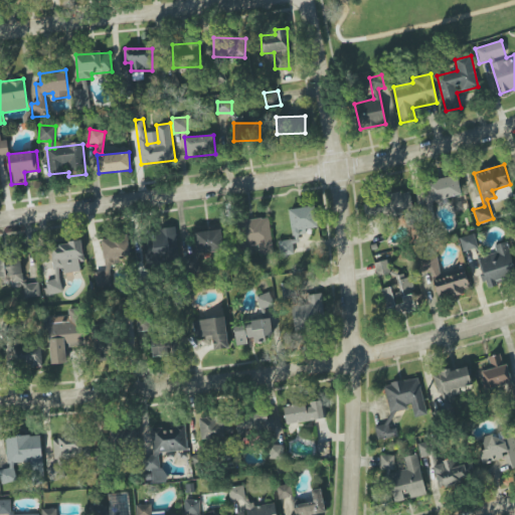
[(427,181),(431,201),(461,196),(458,176),(427,181)]
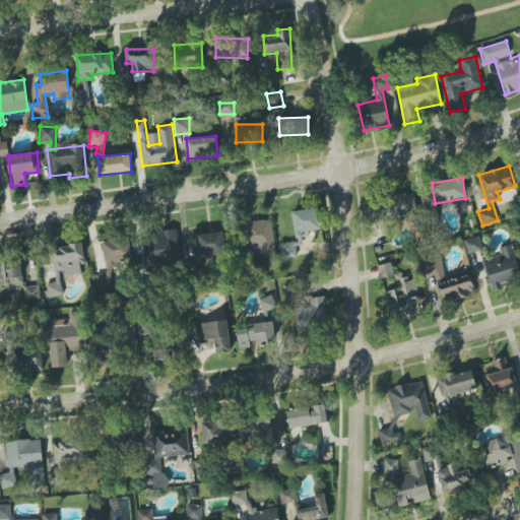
[(414,196),(368,201),(369,220),(416,216),(414,196)]
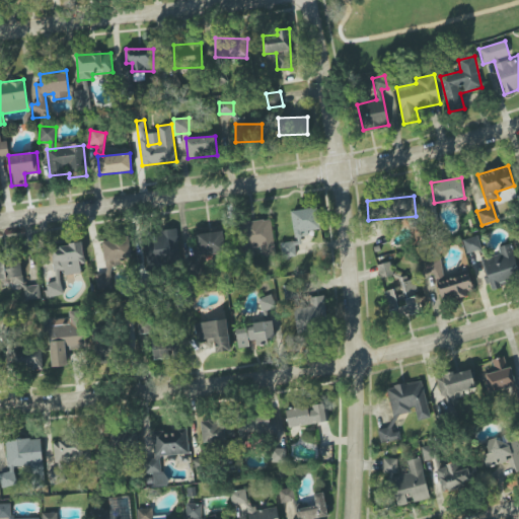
[(296,244),(302,243),(300,234),(320,231),(316,207),(291,211),(296,244)]
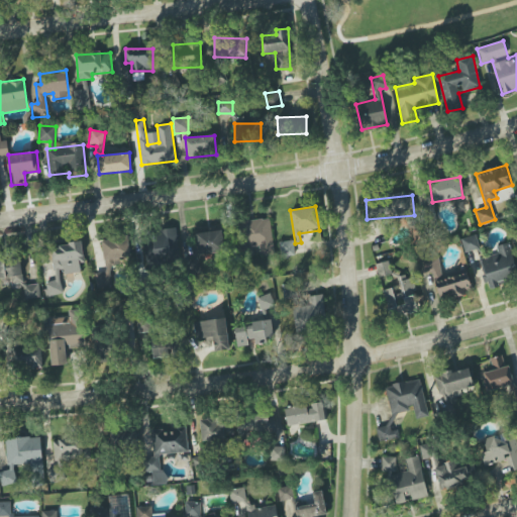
[(241,221),(244,246),(259,245),(260,256),(275,254),(270,218),(241,221)]
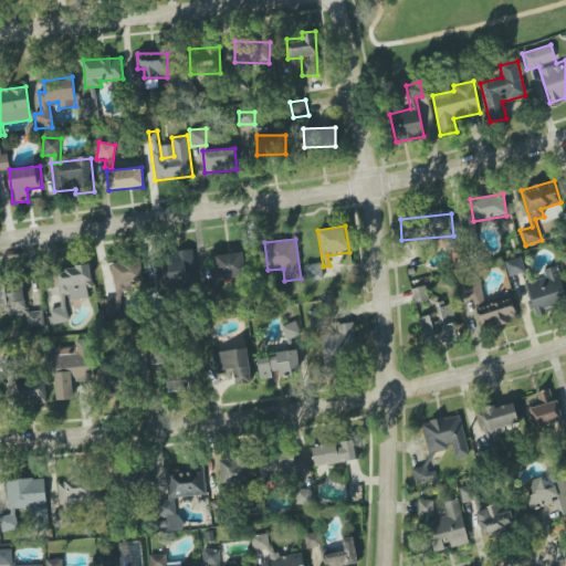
[(160,287),(198,283),(194,249),(156,254),(160,287)]
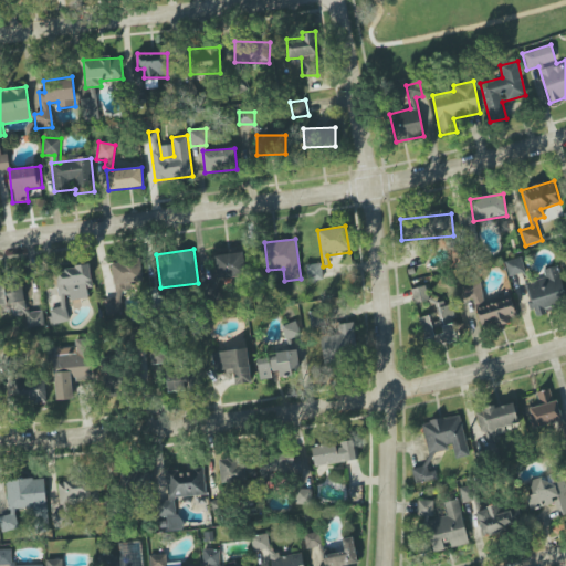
[(247,275),(243,251),(215,255),(218,280),(247,275)]
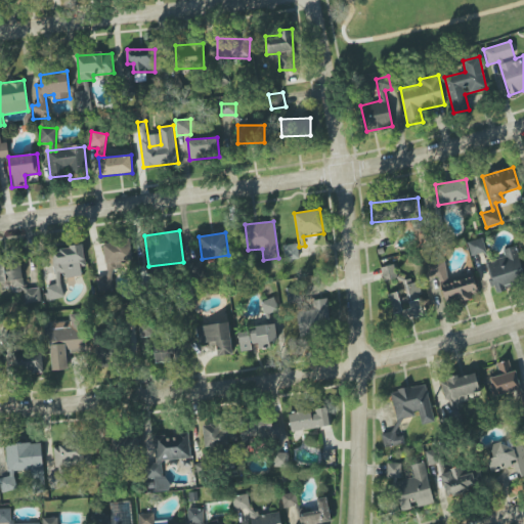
[(468,242),(471,256),(486,253),(483,237),(468,242)]
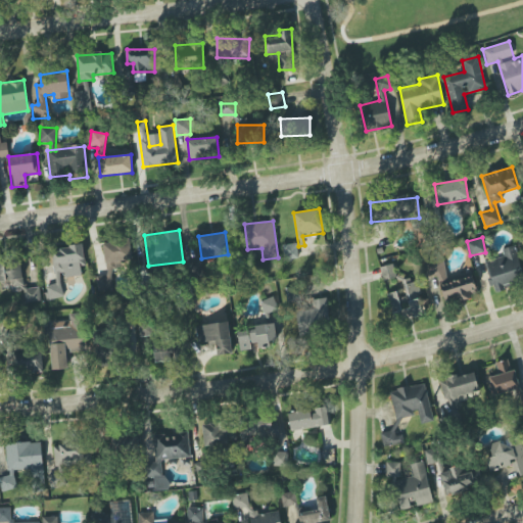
[(132,260),(130,239),(103,242),(106,275),(96,276),(98,291),(113,289),(111,270),(123,269),(122,263),(132,260)]
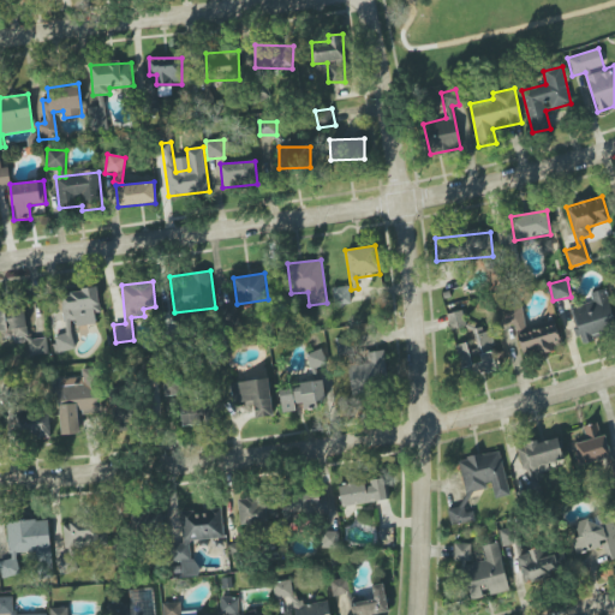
[(351,304),(350,286),(333,288),(334,305),(351,304)]
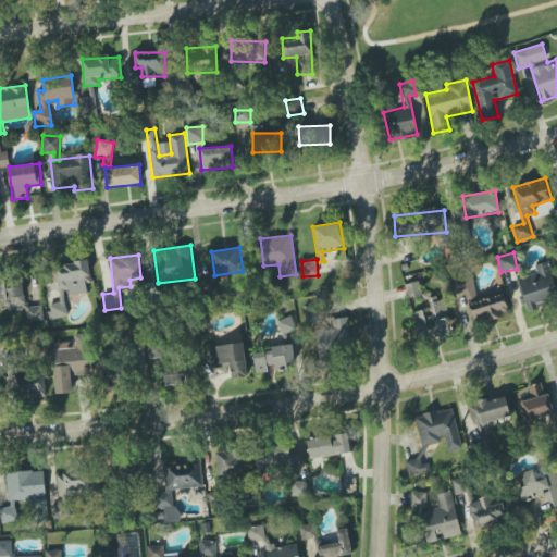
[(67,317),(64,296),(87,292),(86,284),(91,283),(88,260),(53,265),(59,302),(48,304),(50,319),(67,317)]
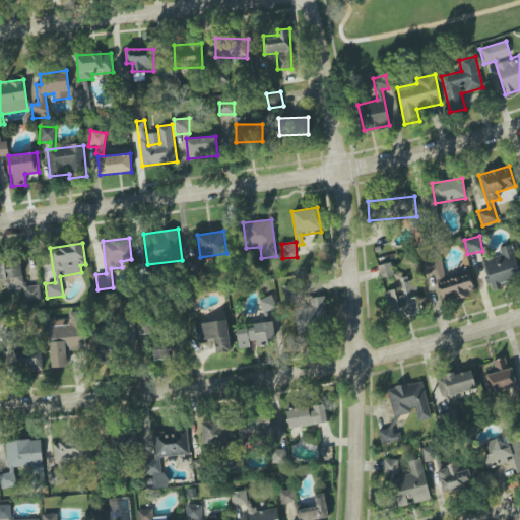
[(491,291),(502,288),(501,283),(519,278),(519,277),(513,245),(499,247),(501,256),(484,259),(491,291)]
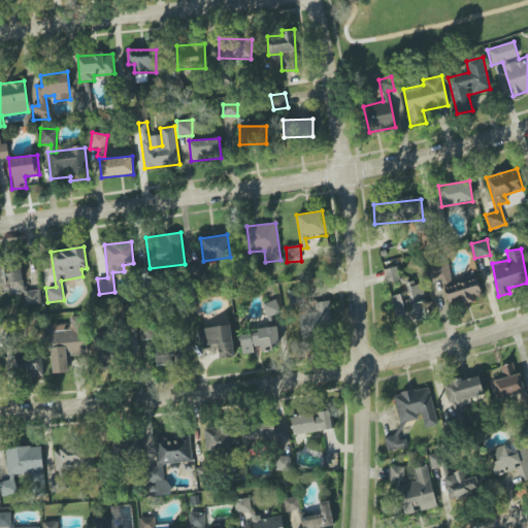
[(447,305),(482,301),(479,275),(451,278),(449,263),(427,265),(428,278),(443,277),(447,305)]
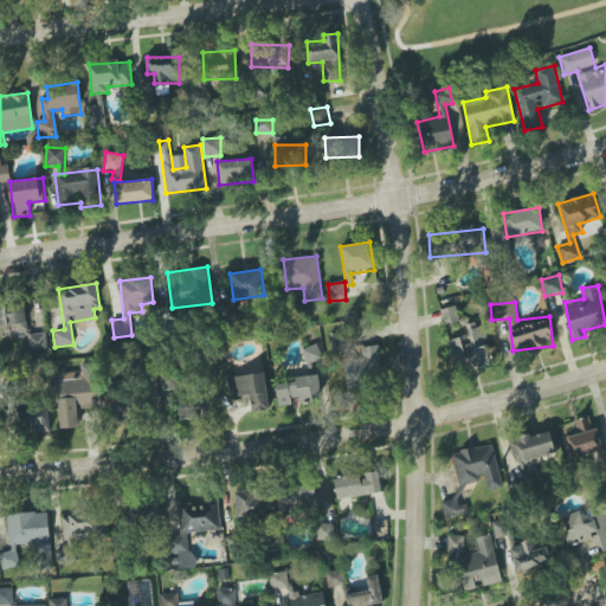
[(13,334),(26,333),(25,304),(0,304),(0,326),(13,326),(13,334)]
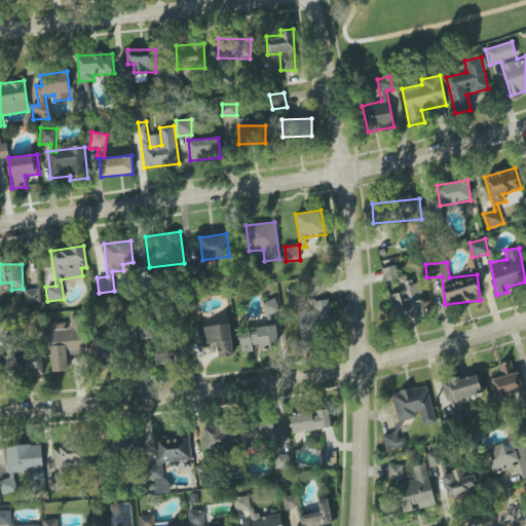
[(399,279),(395,265),(382,268),(385,282),(399,279)]
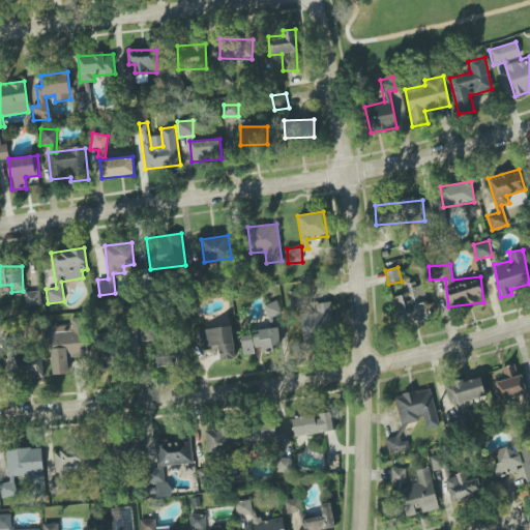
[(392,297),(398,325),(429,320),(428,311),(430,310),(425,285),(416,287),(416,283),(407,284),(409,294),(392,297)]
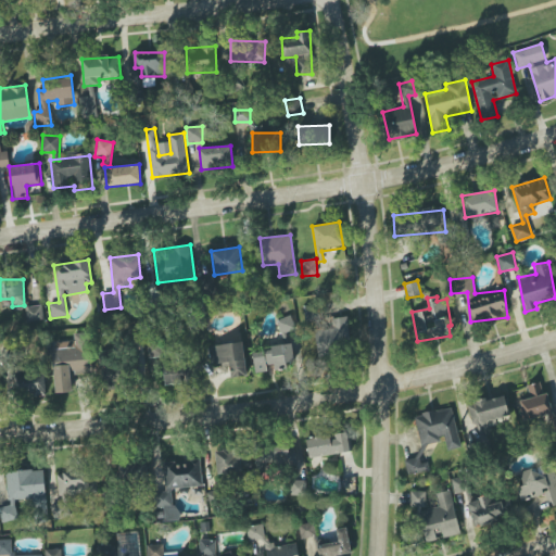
[(26,323),(43,320),(42,305),(25,306),(26,323)]
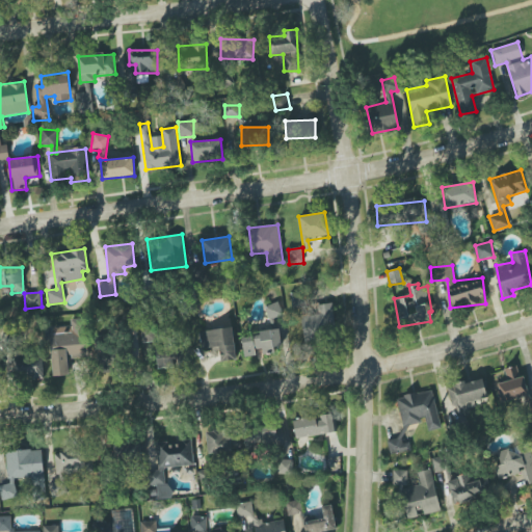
[(265,307),(269,320),(284,315),(278,301),(265,307)]
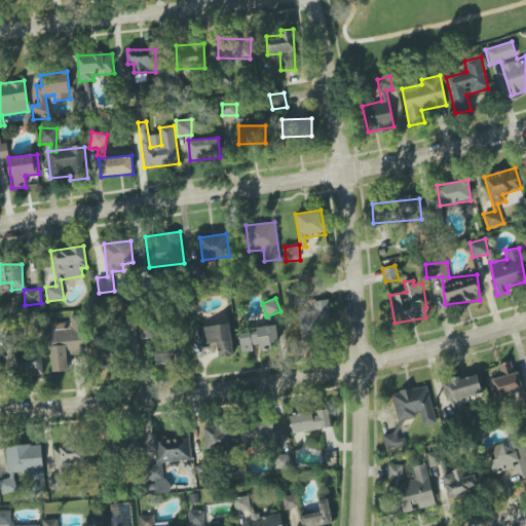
[(330,300),(314,300),(314,309),(299,310),(300,337),(315,336),(315,327),(331,326),(330,300)]
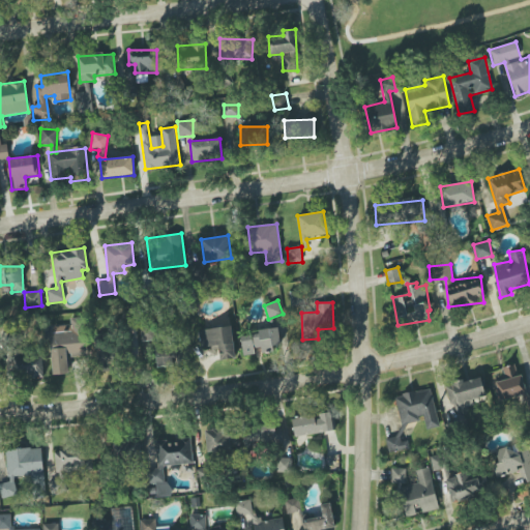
[(53,375),(68,374),(67,356),(86,355),(84,317),(69,318),(70,325),(50,326),(53,375)]
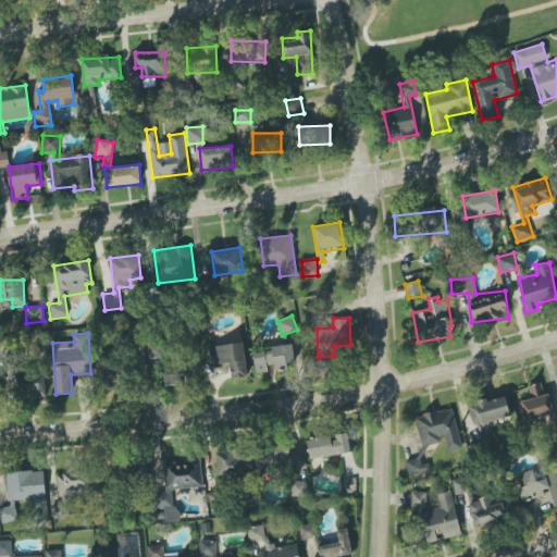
[(147,344),(148,358),(163,358),(163,343),(147,344)]
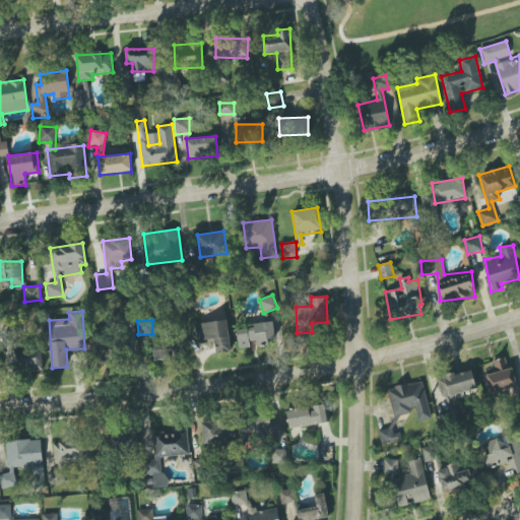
[(231,351),(228,320),(195,323),(197,341),(214,339),(216,353),(231,351)]
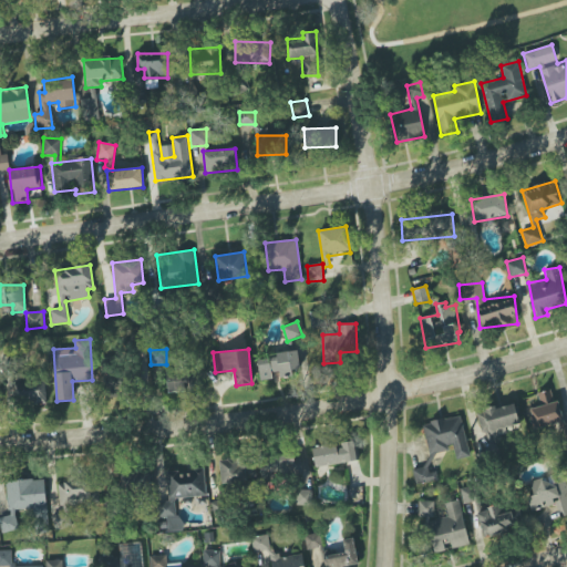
[(260,381),(277,379),(276,375),(301,373),(298,350),(276,353),(277,358),(257,360),(260,381)]
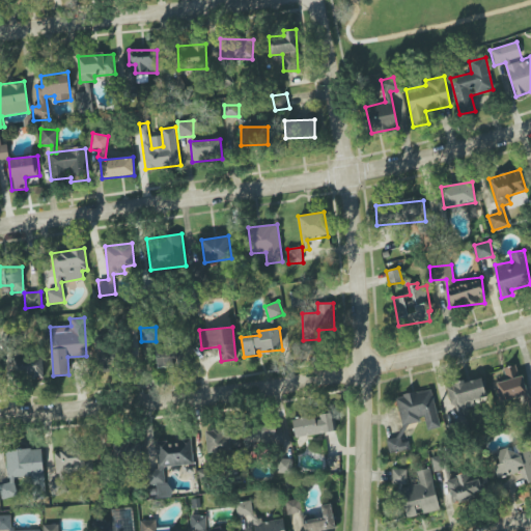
[(156,347),(157,367),(179,366),(178,346),(156,347)]
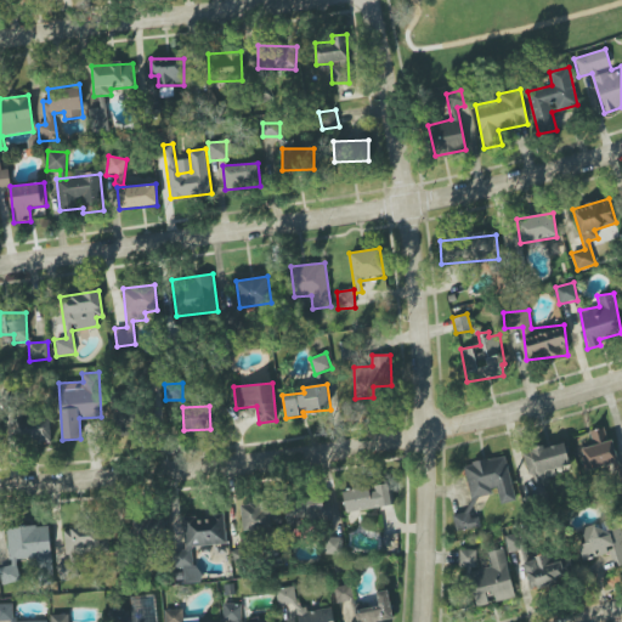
[(50,419),(12,420),(13,445),(51,444),(50,419)]
